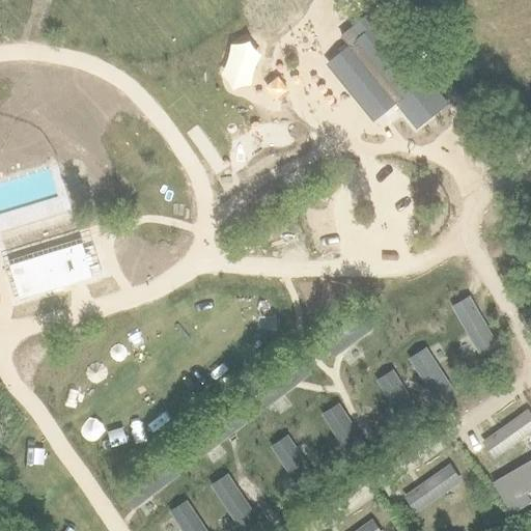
[(416,124),(447,100),(422,68),(427,63),(415,48),(409,53),(373,9),(347,30),(356,40),(351,46),(416,124)]
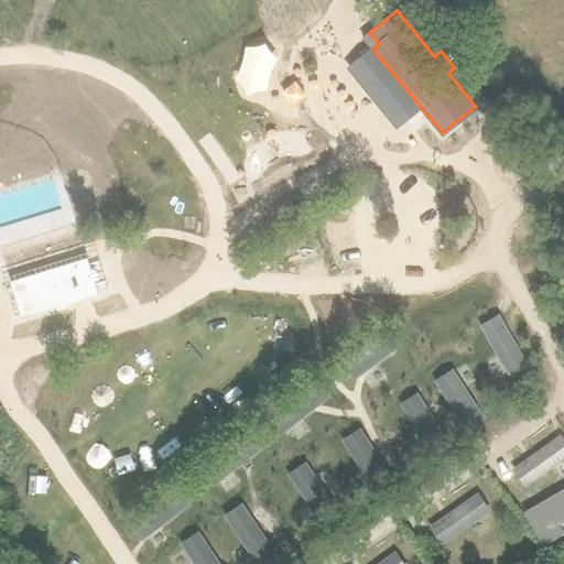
[(85,253),(8,275),(18,312),(95,290),(85,253)]
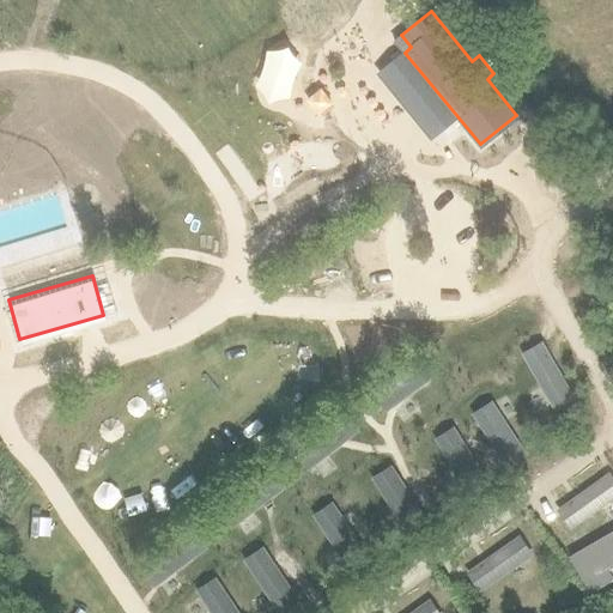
[(542,343),(522,354),(554,410),(574,399),(542,343)]
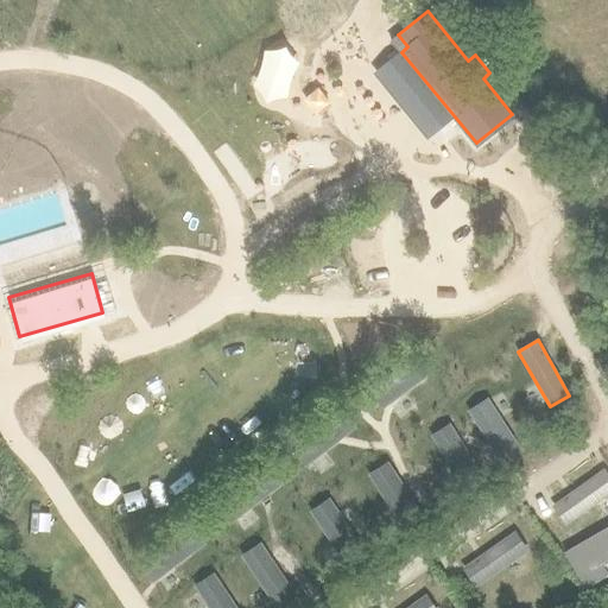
[(486,399),(468,411),(504,466),(521,454),(486,399)]
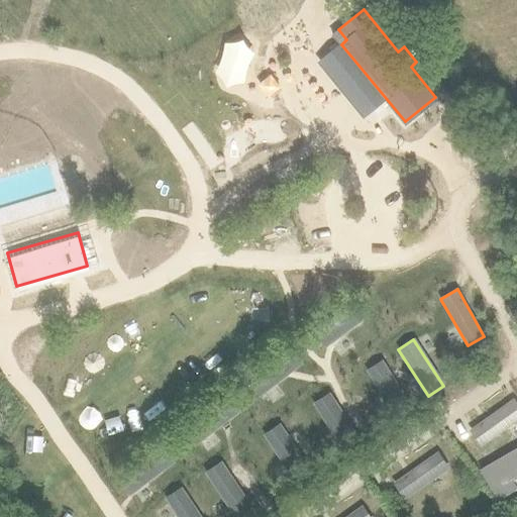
[(412,408),(384,359),(368,369),(396,417),(412,408)]
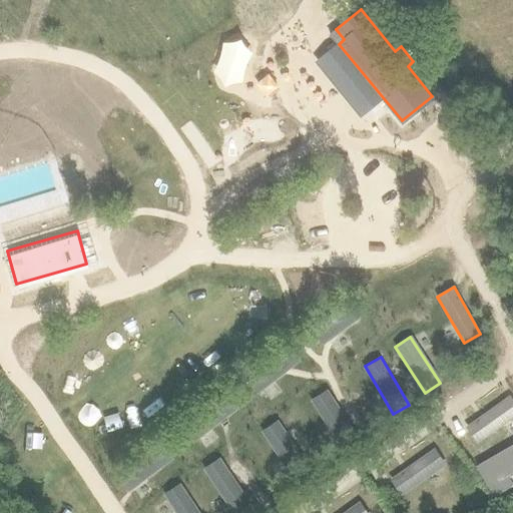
[(358,436),(330,389),(313,400),(341,447),(358,436)]
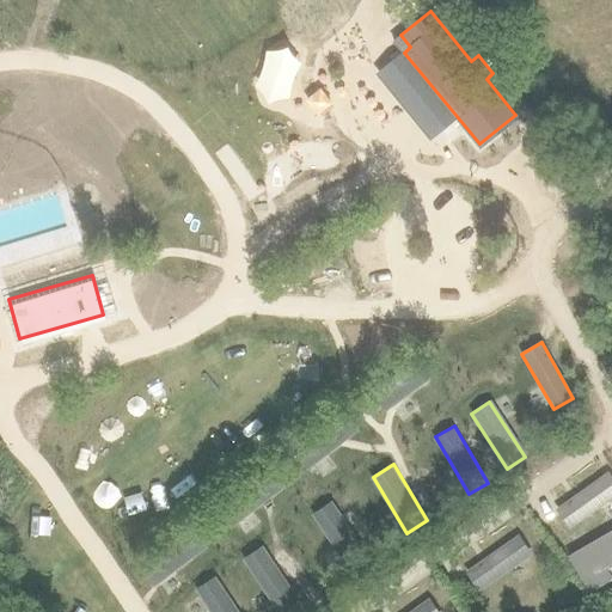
[(268,469),(218,509),(234,528),(285,488),(268,469)]
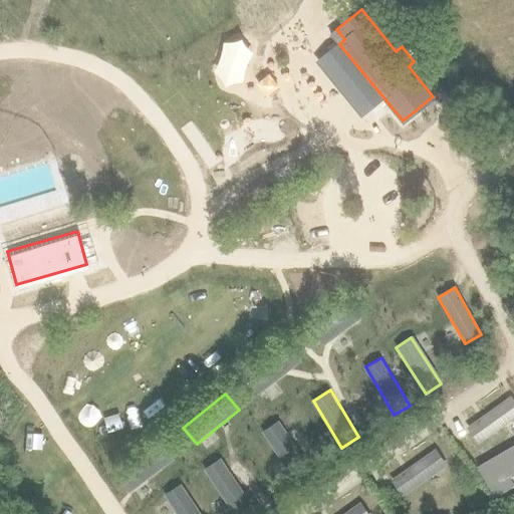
[(513,396),(513,395),(468,428),(480,444),(513,418),(513,396)]
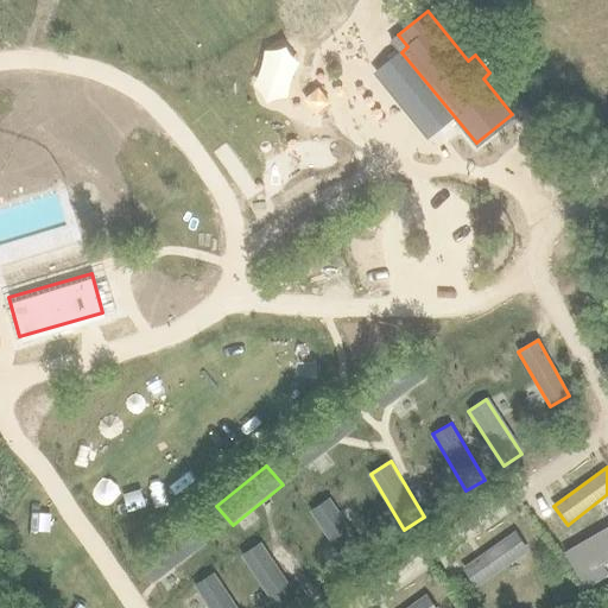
[(366,550),(330,498),(311,511),(347,563),(366,550)]
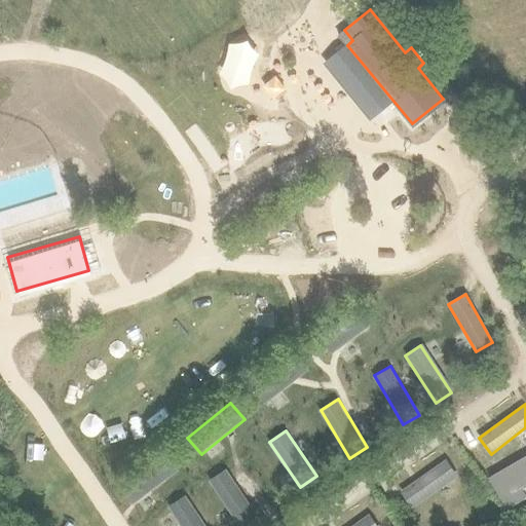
[(525,497),(525,496),(521,489),(525,486),(525,456),(488,479),(505,510),(525,497)]
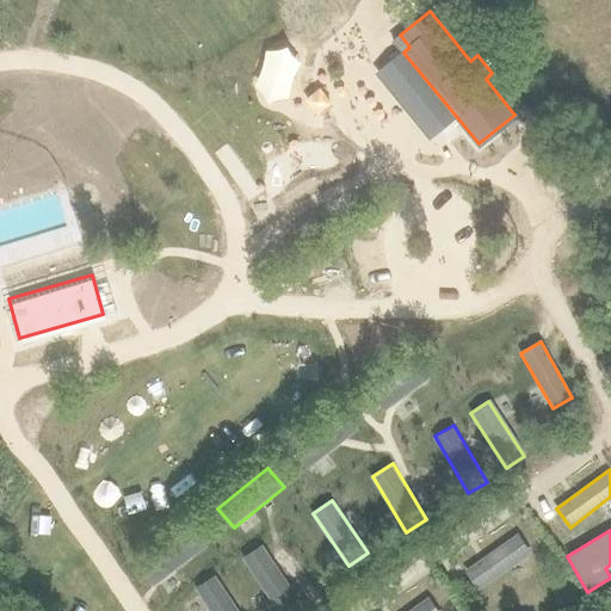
[(518,534),(467,572),(481,591),(532,554),(518,534)]
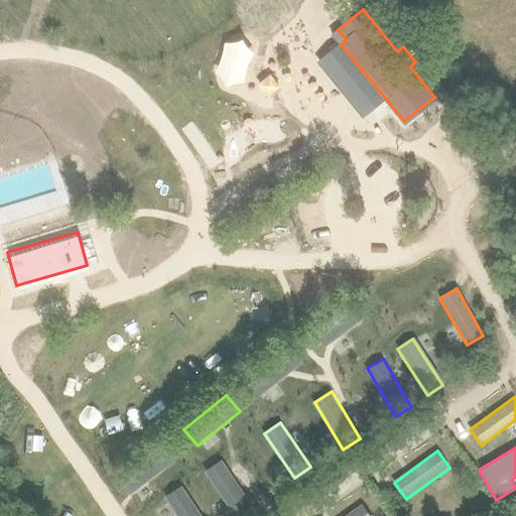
[(236,515),(253,506),(223,460),(206,471),(235,515),(236,515)]
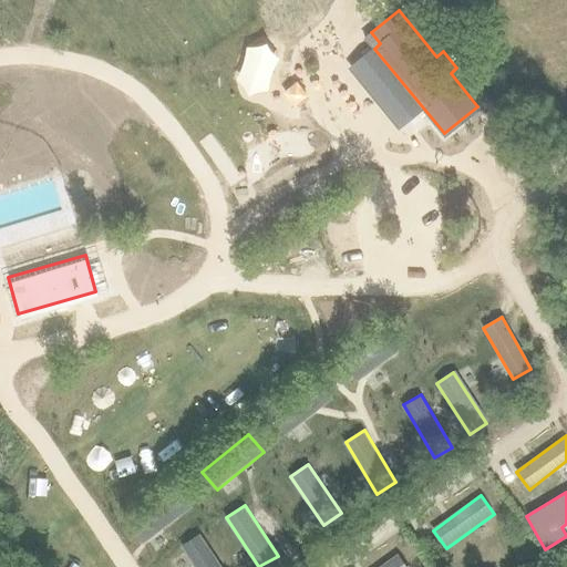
[(222,566),(200,534),(182,546),(195,566),(222,566)]
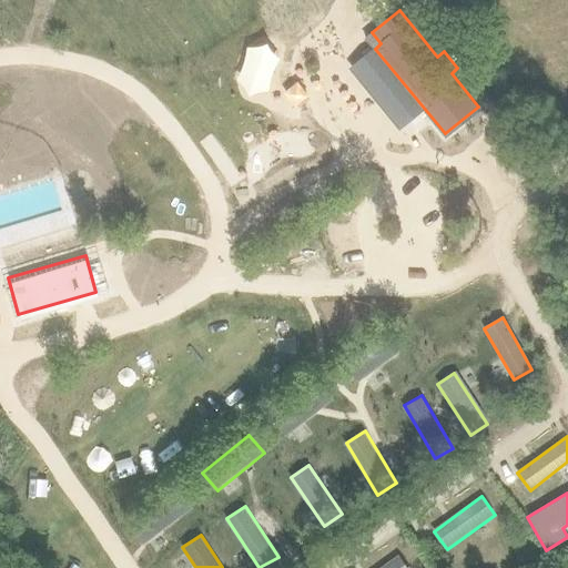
[(408,567),(399,555),(382,567),(408,567)]
